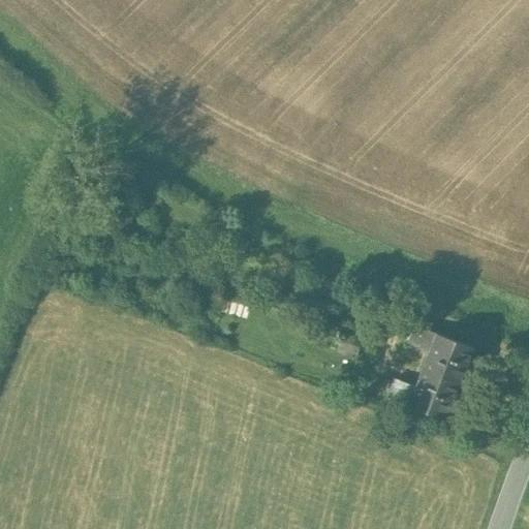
[(436,333),(415,324),(408,343),(429,351),(436,333)]
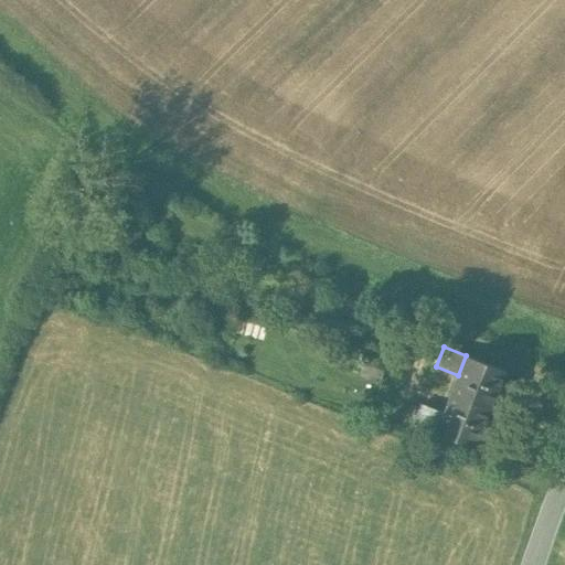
[(504,371),(466,355),(458,375),(450,394),(490,408),(504,371)]
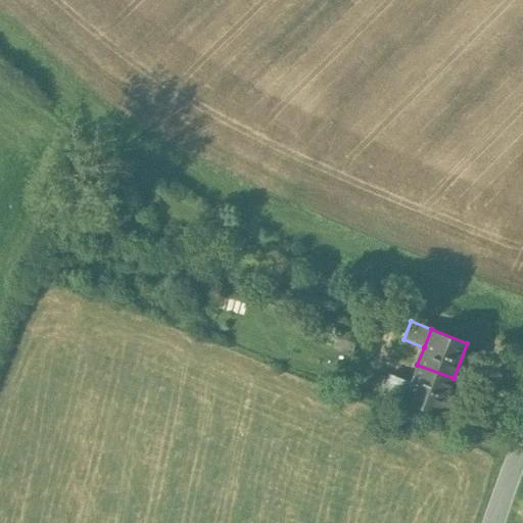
[(355,343),(337,338),(333,347),(351,353),(355,343)]
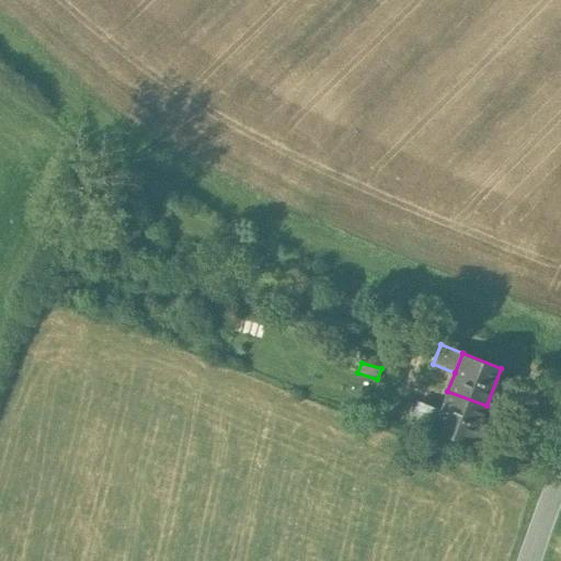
[(487,405),(447,391),(441,410),(433,428),(471,444),(487,405)]
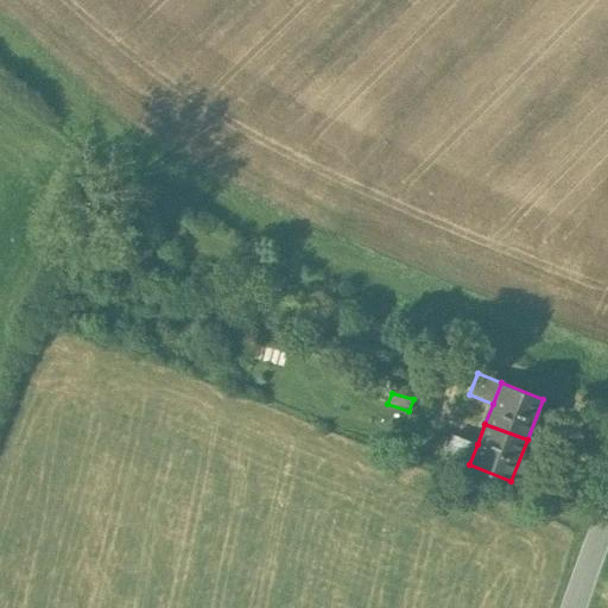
[(477,444),(454,435),(445,456),(469,464),(477,444)]
